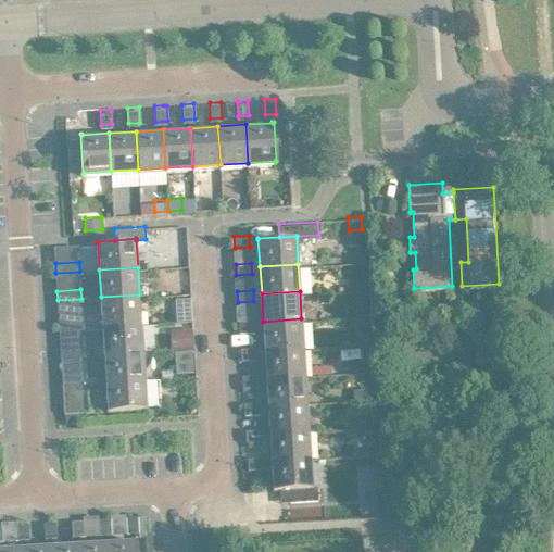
[(101,297),(102,324),(141,322),(139,295),(101,297)]
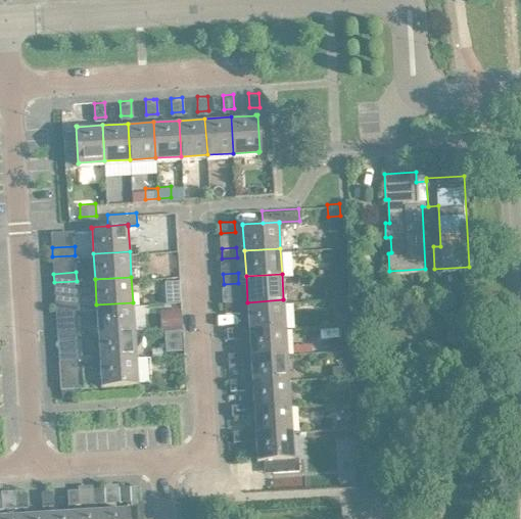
[(179,288),(166,289),(167,299),(180,298),(179,288)]
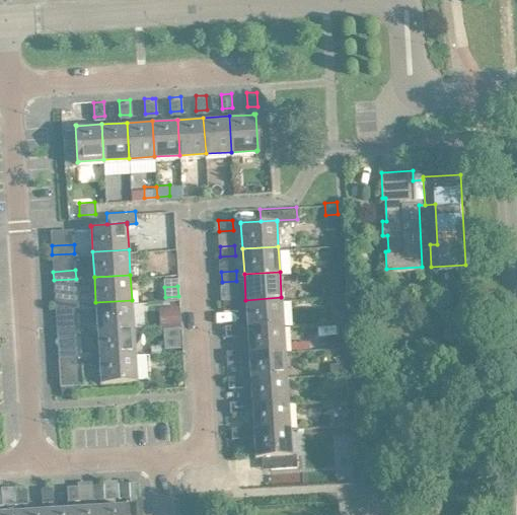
[(55,297),(56,305),(78,304),(77,295),(55,297)]
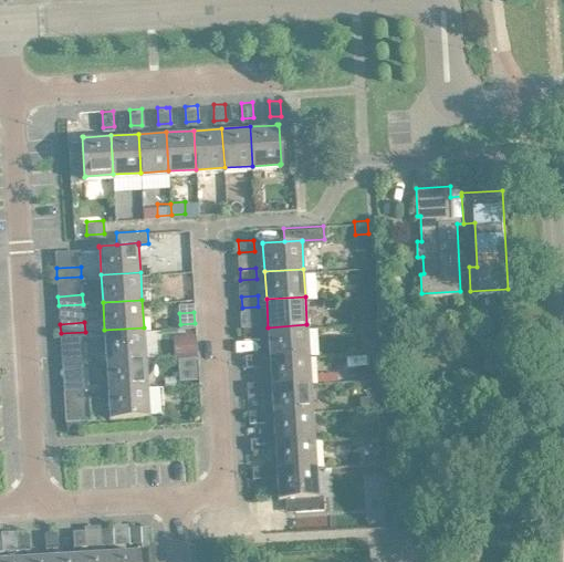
[(243,324),(244,335),(260,335),(259,323),(243,324)]
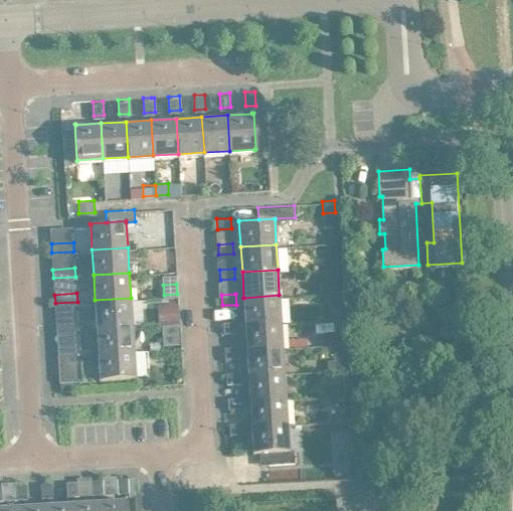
[(243,298),(245,323),(281,321),(279,295),(243,298)]
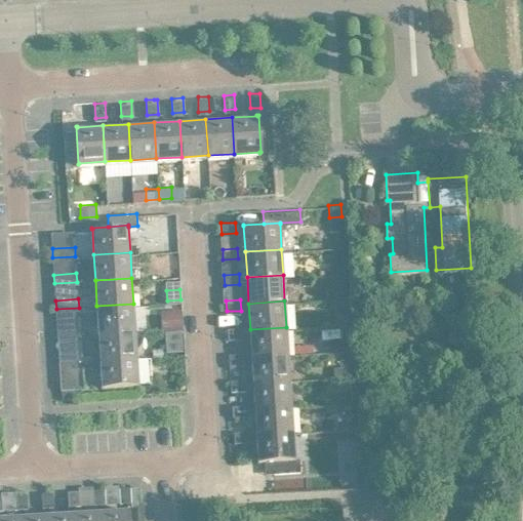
[(96,306),(98,331),(134,329),(133,304),(96,306)]
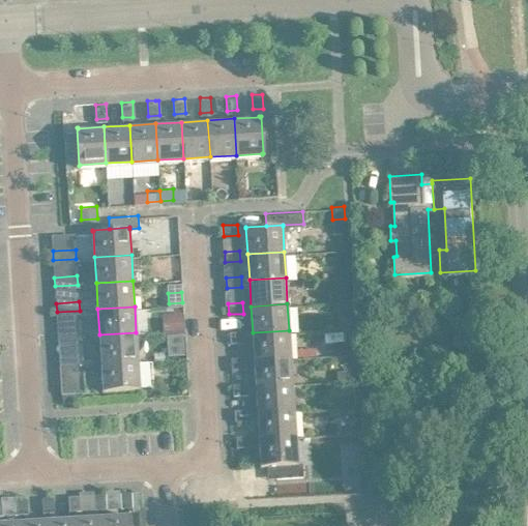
[(183,310),(170,311),(171,330),(184,329),(183,310)]
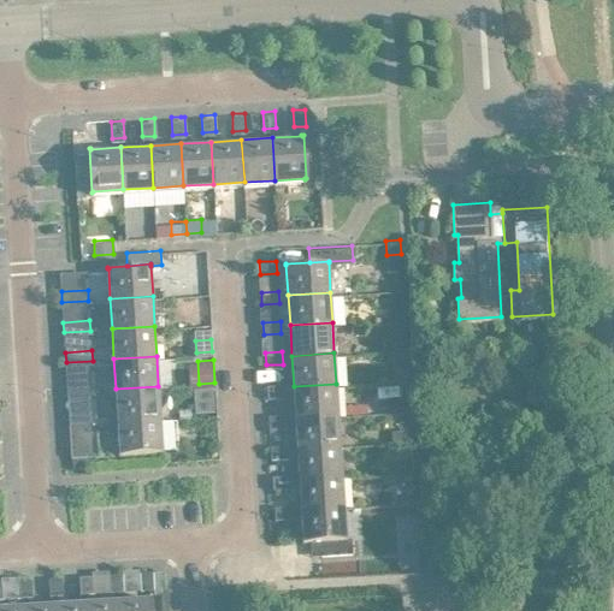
[(407,365),(393,366),(394,381),(408,380),(407,365)]
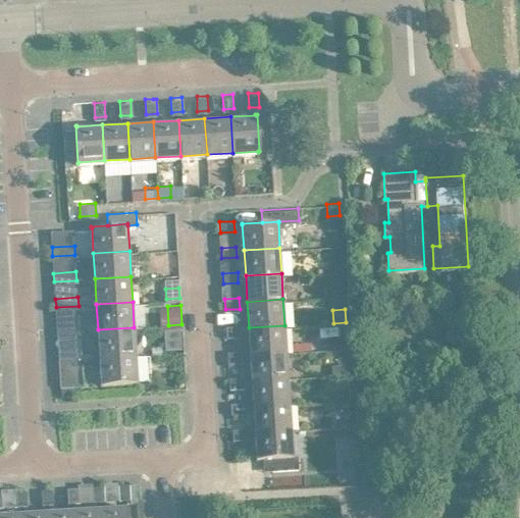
[(57,324),(57,333),(80,331),(80,322),(57,324)]
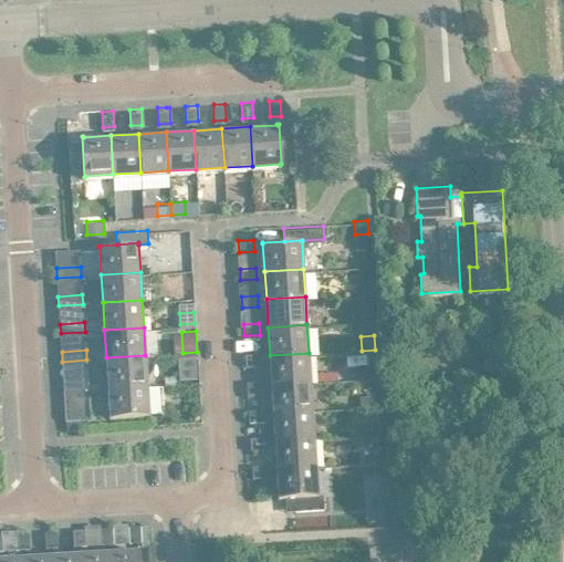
[(246,352),(246,364),(261,363),(261,351),(246,352)]
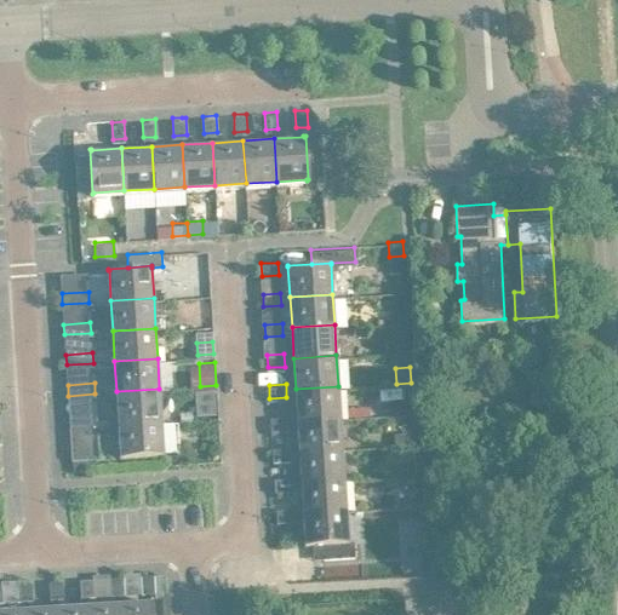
[(296,389),(297,419),(339,417),(338,386),(296,389)]
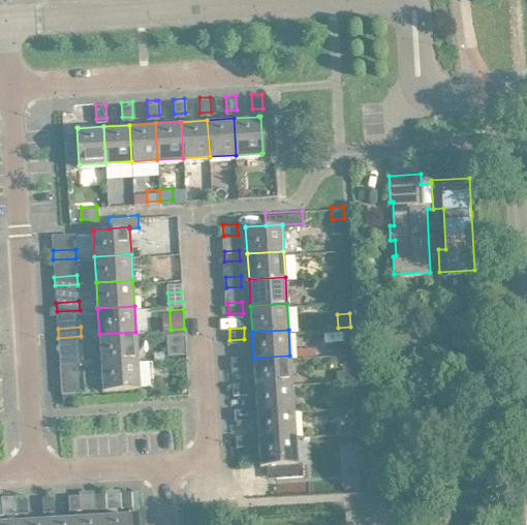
[(99,334),(101,360),(137,358),(135,332),(99,334)]
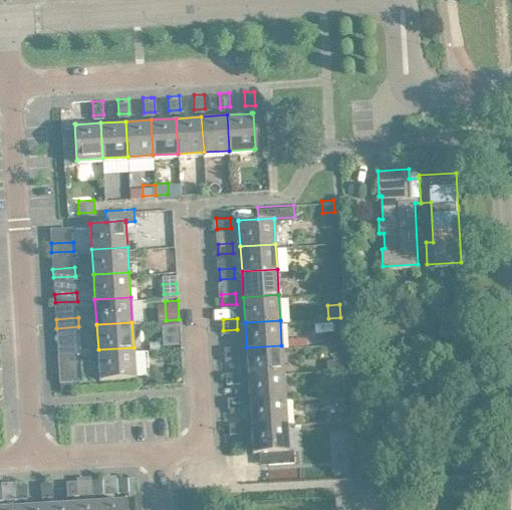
[(57,344),(58,353),(80,351),(79,343),(57,344)]
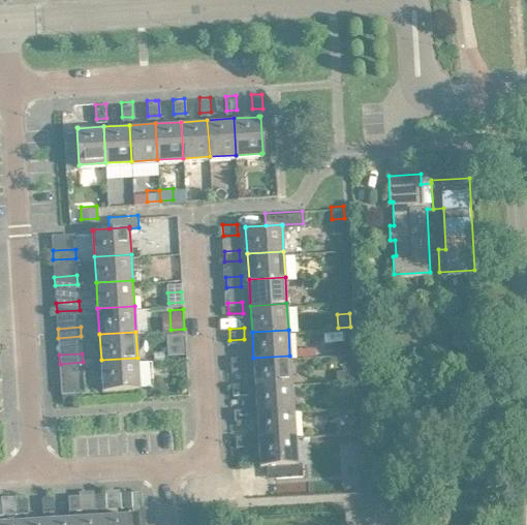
[(230,354),(231,366),(246,365),(245,353),(230,354)]
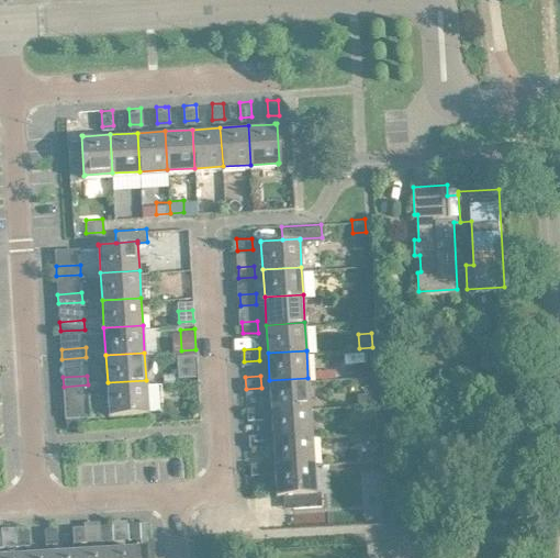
[(269,380),(271,408),(310,405),(308,378),(269,380)]
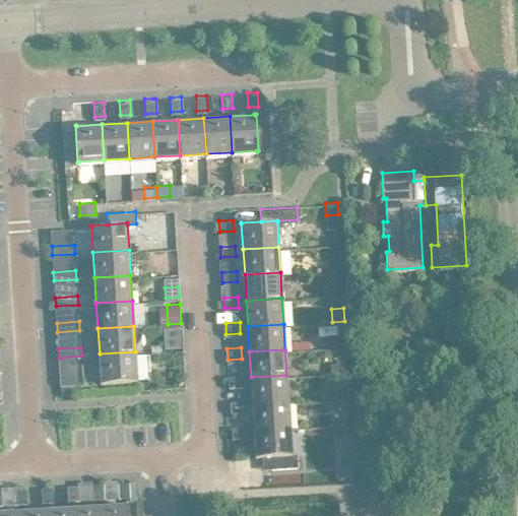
[(135,351),(100,353),(101,379),(101,381),(137,378),(137,377),(136,377),(135,351)]
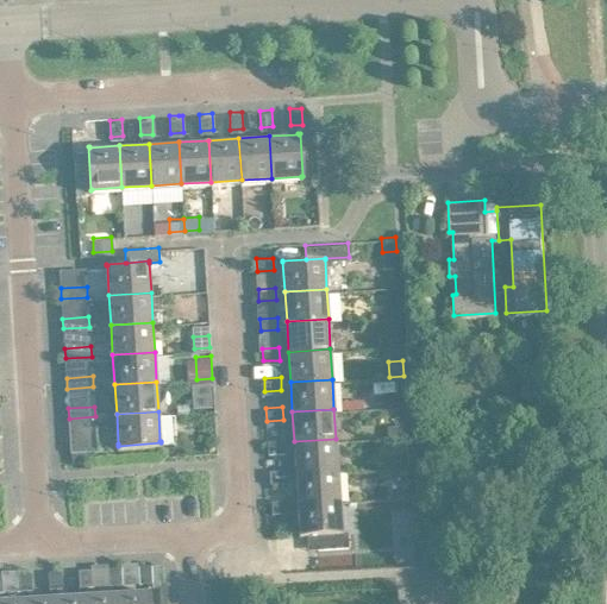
[(70,438),(70,448),(97,447),(97,436),(70,438)]
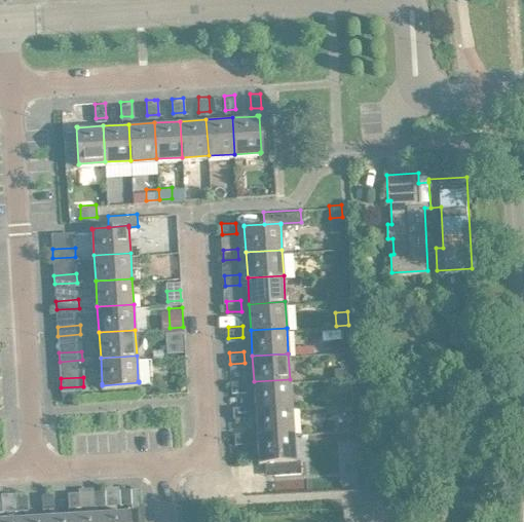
[(231,378),(231,382),(231,389),(246,388),(246,378),(231,378)]
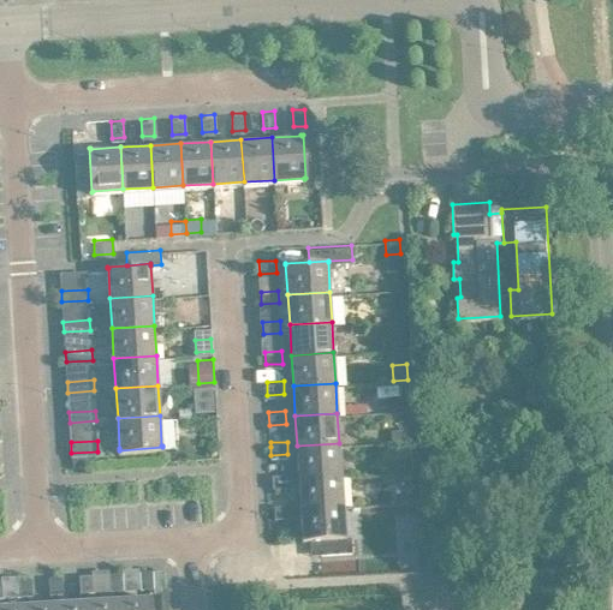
[(297,446),(298,476),(341,473),(339,443),(297,446)]
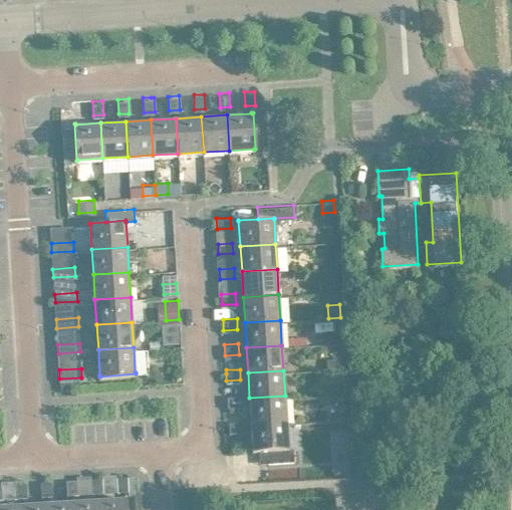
[(227,396),(228,406),(242,405),(241,395),(227,396)]
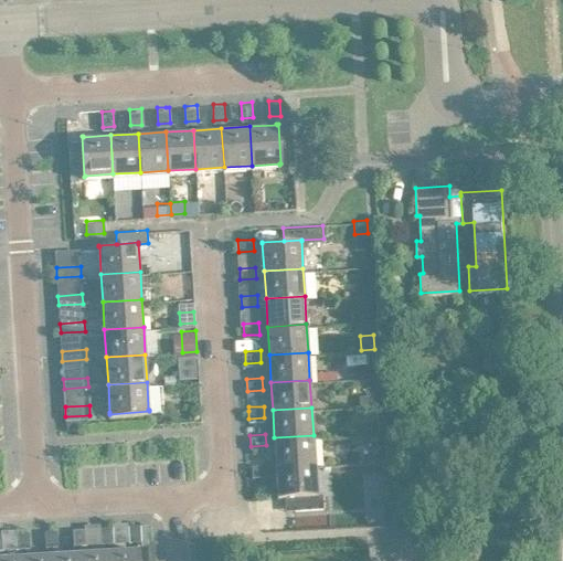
[(274,437),(276,465),(315,463),(314,435),(274,437)]
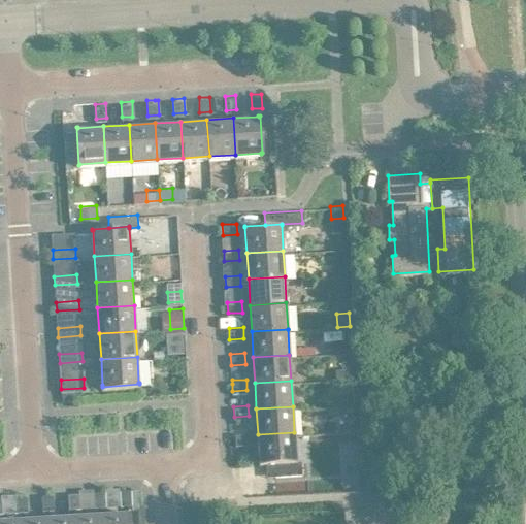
[(235,432),(235,443),(251,441),(250,431),(235,432)]
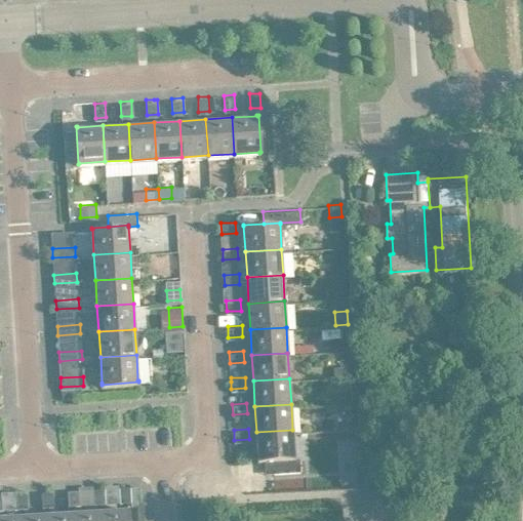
[(292,430),(256,432),(258,457),(257,457),(257,459),(274,458),(275,471),(302,470),(302,456),(294,456),(294,455),(292,430)]
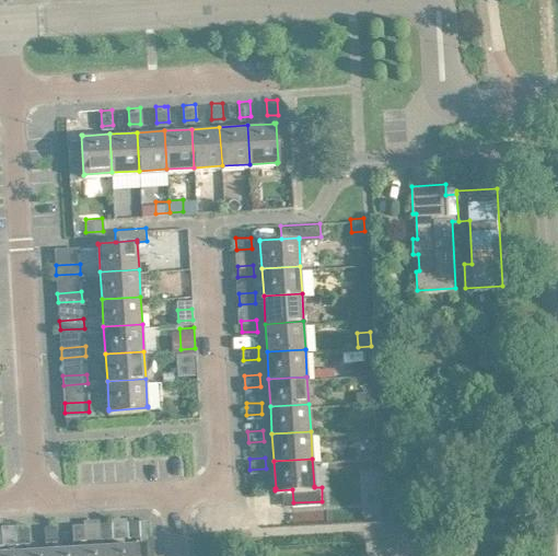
[(127,519),(128,534),(139,533),(138,518),(127,519)]
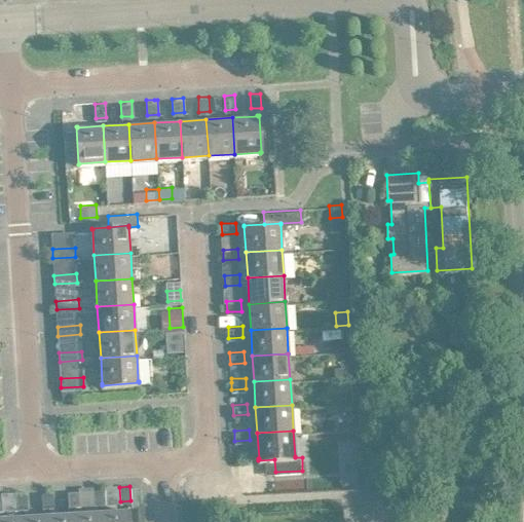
[(94,488),(95,502),(105,502),(104,487),(94,488)]
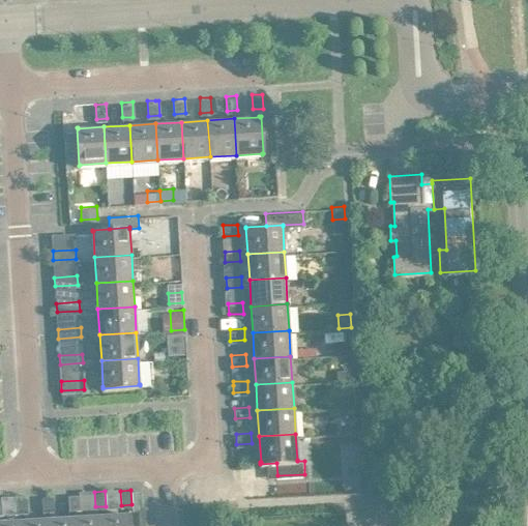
[(68,494),(68,508),(80,507),(79,493),(68,494)]
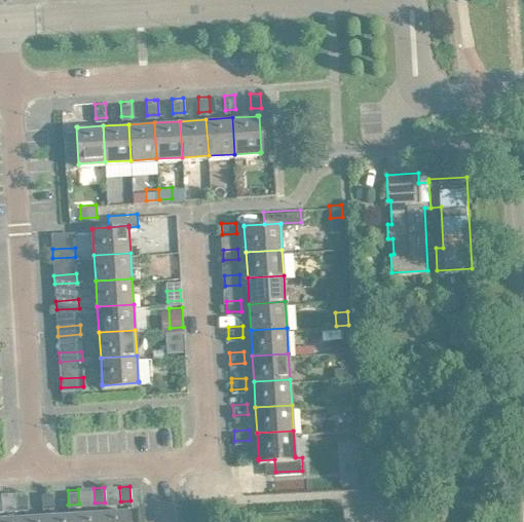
[(52,491),(49,491),(41,491),(42,506),(53,506),(52,491)]
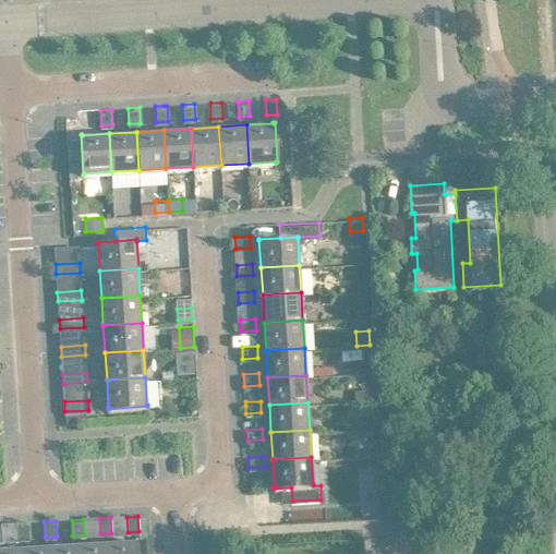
[(16,524),(17,539),(29,538),(28,522),(16,524)]
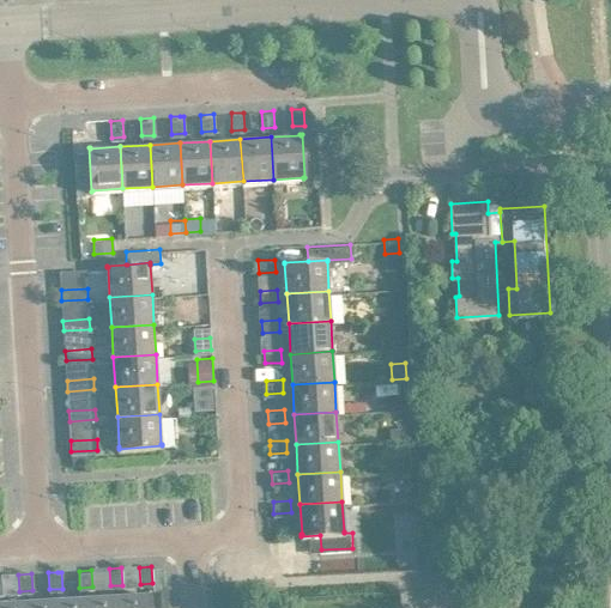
[(147,593),(119,595),(119,607),(150,607),(150,593),(147,593)]
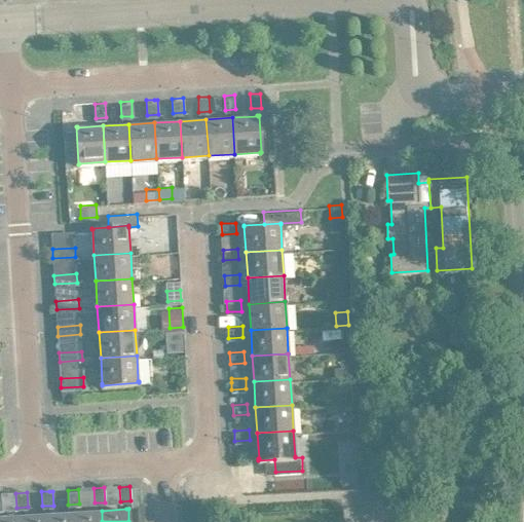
[(102,521),(102,511),(75,512),(76,521),(102,521)]
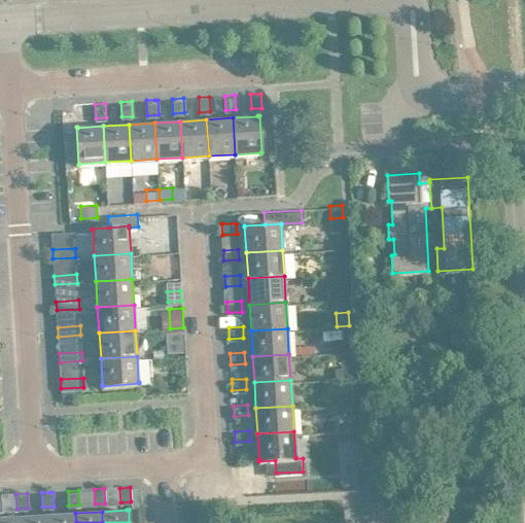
[(76,522),(75,513),(49,515),(49,522),(76,522)]
